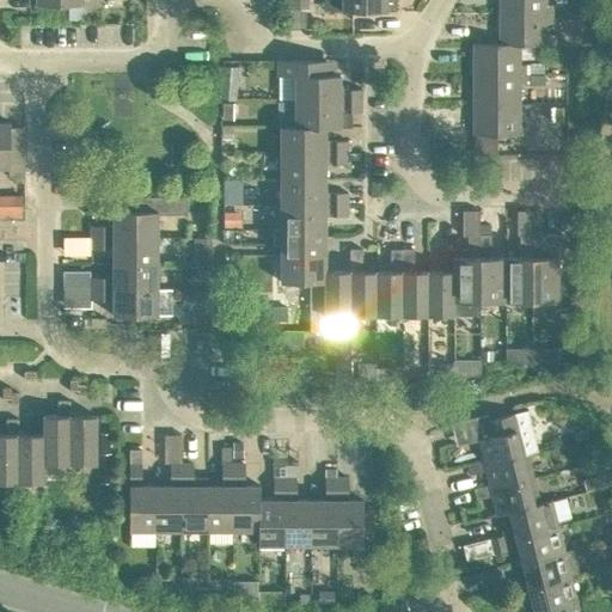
[(35,0),(36,5),(72,5),(72,17),(83,17),(81,0),(35,0)]
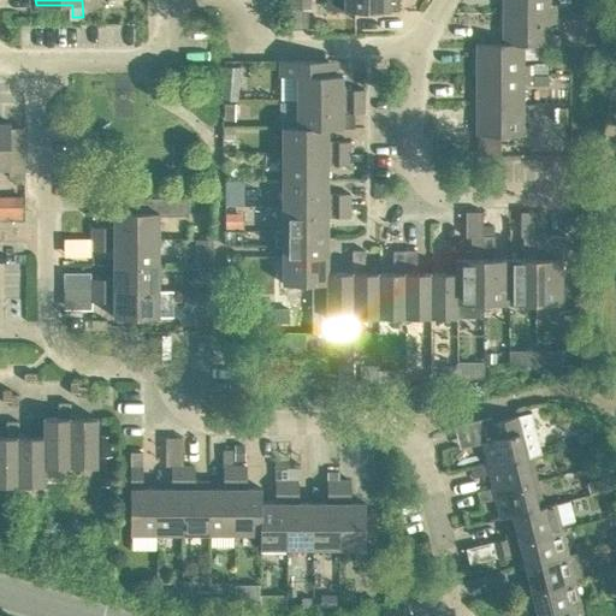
[(290,0),(291,10),(306,10),(304,0),(290,0)]
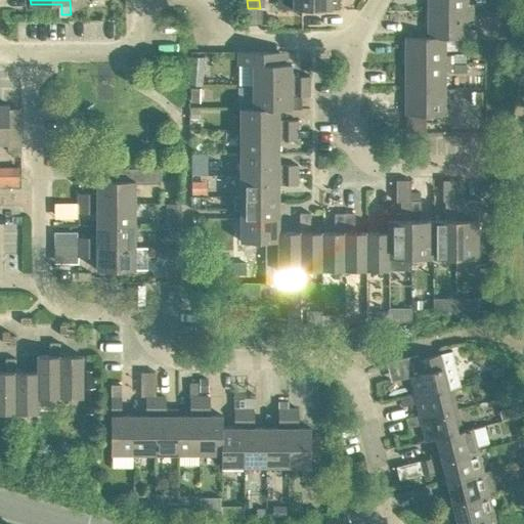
[(292,0),(293,9),(339,9),(339,0),(292,0)]
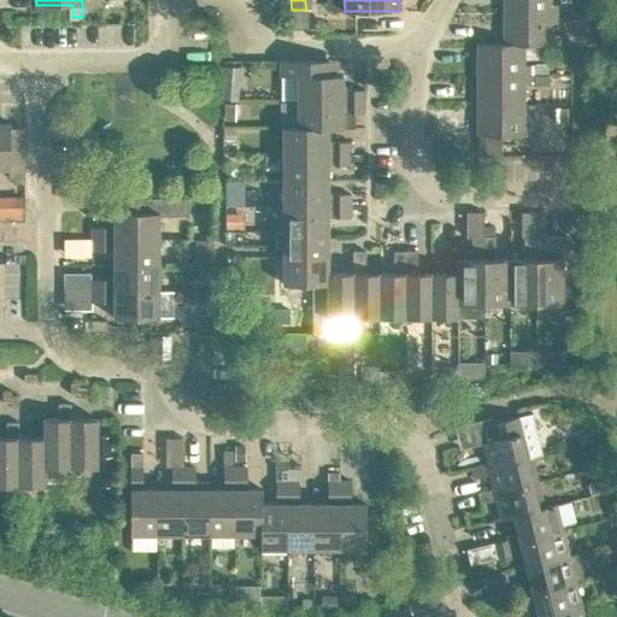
[(503,0),(504,13),(556,13),(556,5),(550,5),(548,0),(503,0)]
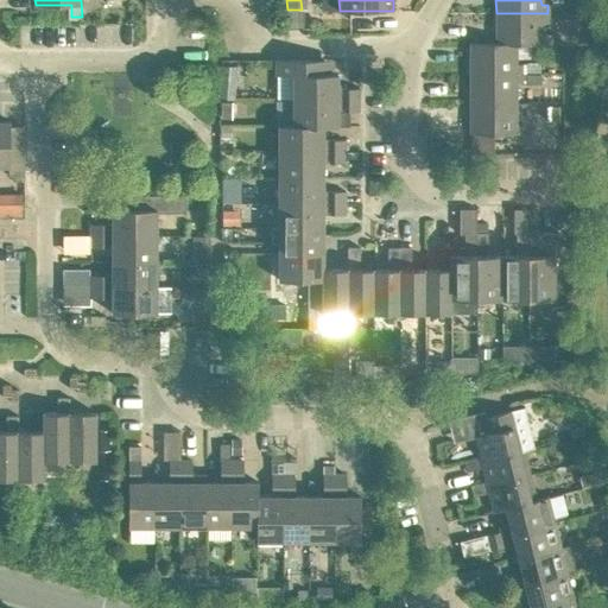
[(496,13),(495,43),(495,44),(515,44),(542,44),(542,23),(548,23),(548,13),(496,13)]
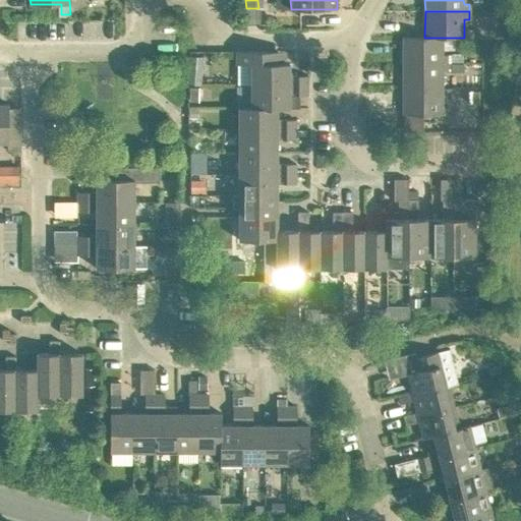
[(402,37),(402,63),(463,63),(463,54),(451,54),(451,55),(442,55),(442,38),(424,38),(424,37),(402,37)]
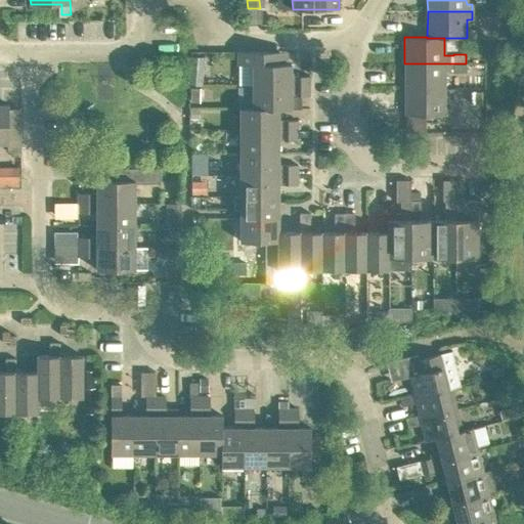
[(253,64),(253,86),(309,86),(309,76),(291,76),(291,63),(287,63),(287,51),(237,51),(237,64),(253,64)]
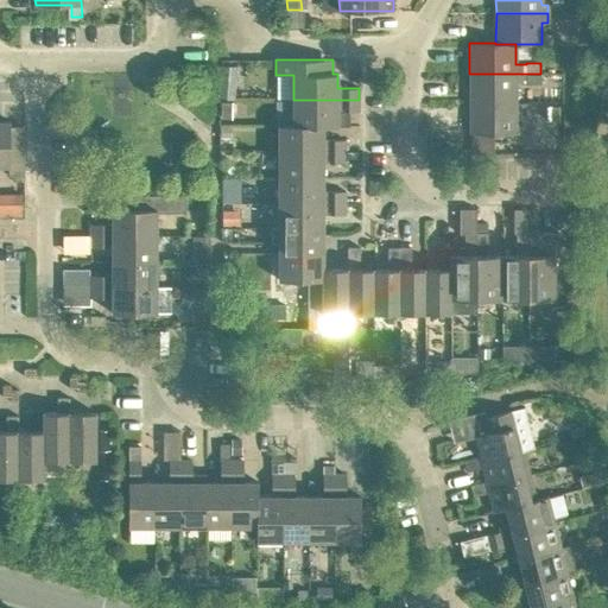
[(219,99),(235,100),(236,67),(221,65),(219,99)]
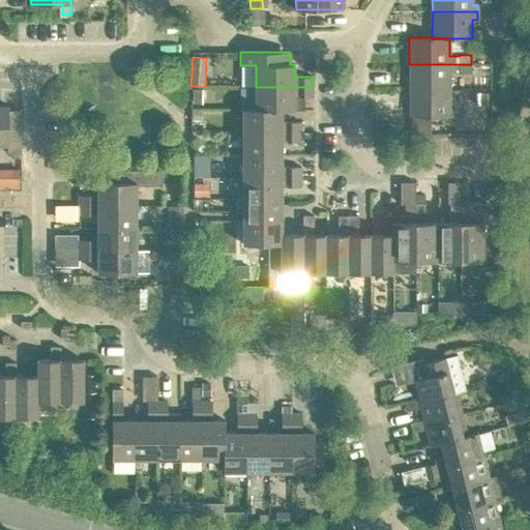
[(409,64),(409,90),(449,90),(449,72),(471,72),(471,64),(409,64)]
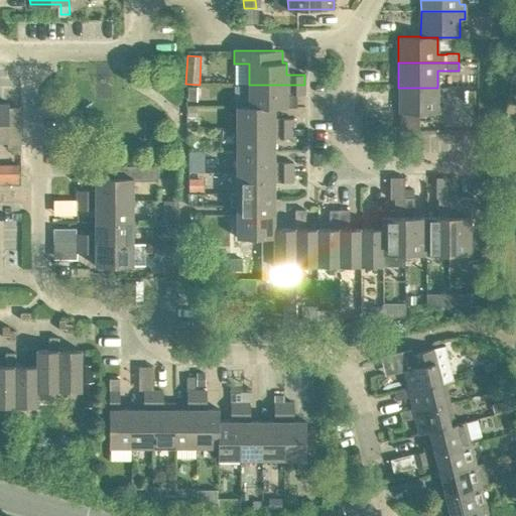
[(249,85),(249,106),(249,107),(274,106),(274,107),(286,107),(286,95),(304,95),(304,85),(249,85)]
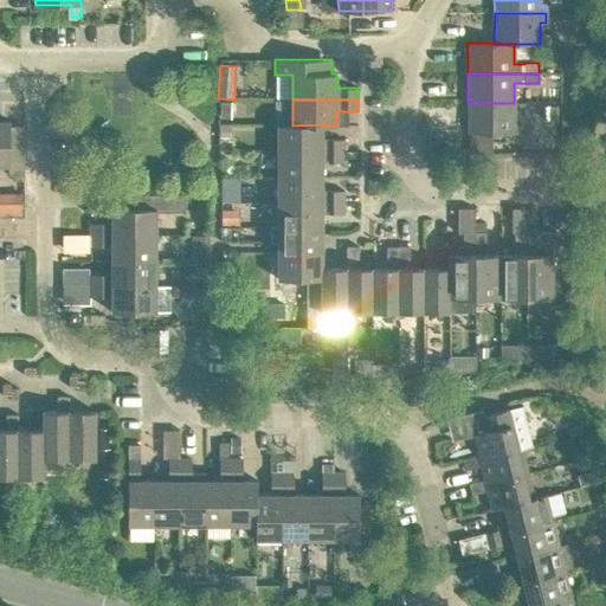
[(231,120),(231,102),(221,102),(221,120),(231,120)]
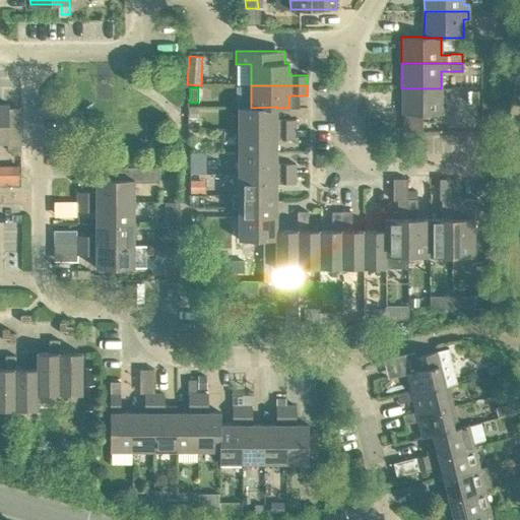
[(441,88),(401,88),(401,115),(446,115),(446,106),(441,106),(441,88)]
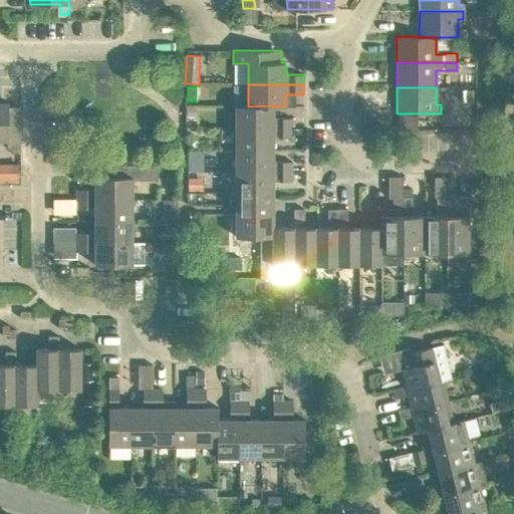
[(0,140),(7,140),(7,147),(13,153),(20,153),(20,106),(8,106),(8,102),(0,102),(0,140)]
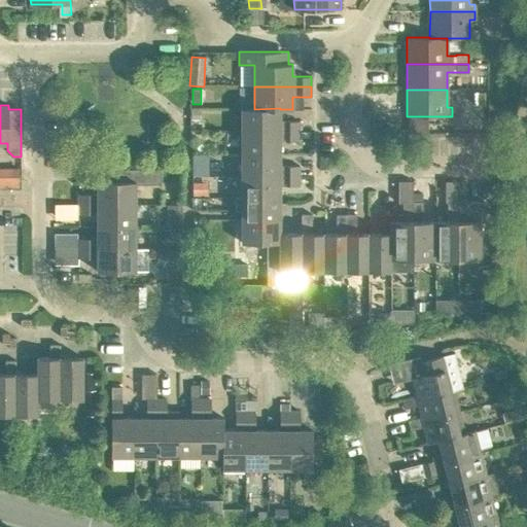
[(241,108),(241,131),(299,131),(299,120),(280,120),(280,109),(280,108),(254,109),(254,108),(241,108)]
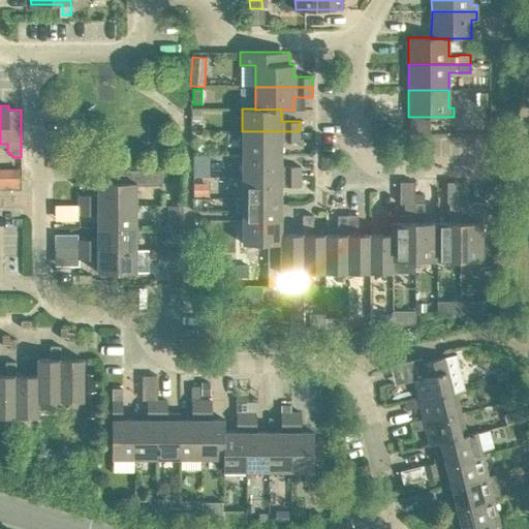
[(204,120),(191,121),(191,131),(205,130),(204,120)]
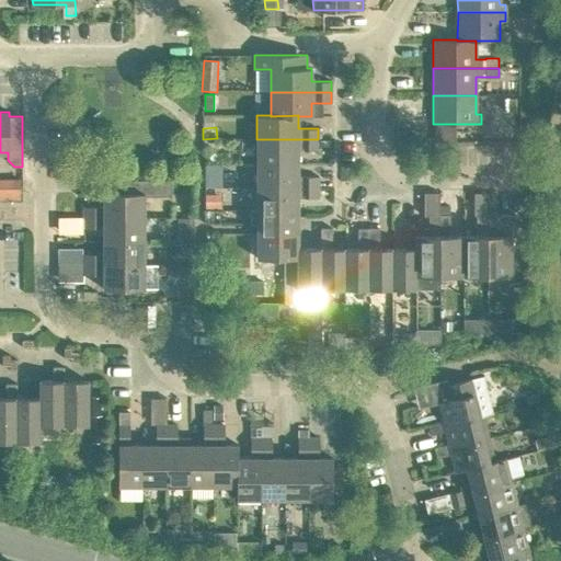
[(256,139),(256,163),(298,163),(298,150),(318,150),(318,139),(256,139)]
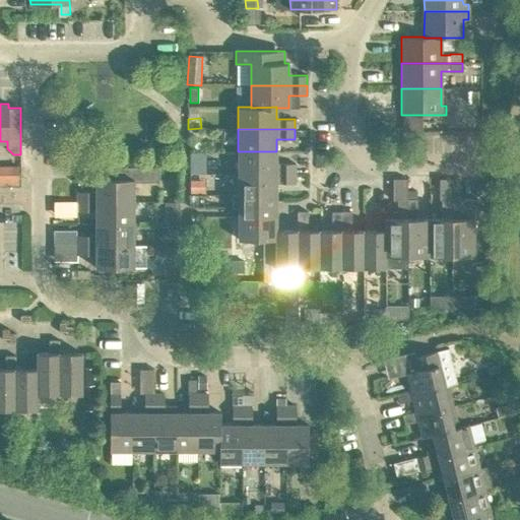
[(238,151),(238,173),(295,173),(295,164),(276,164),(276,151),(238,151)]
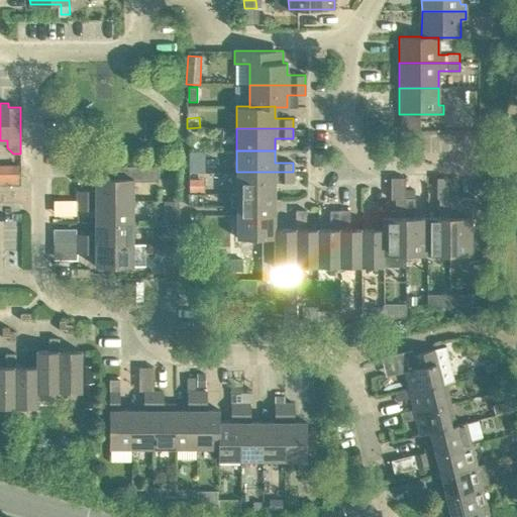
[(189,159),(188,172),(205,172),(205,159),(189,159)]
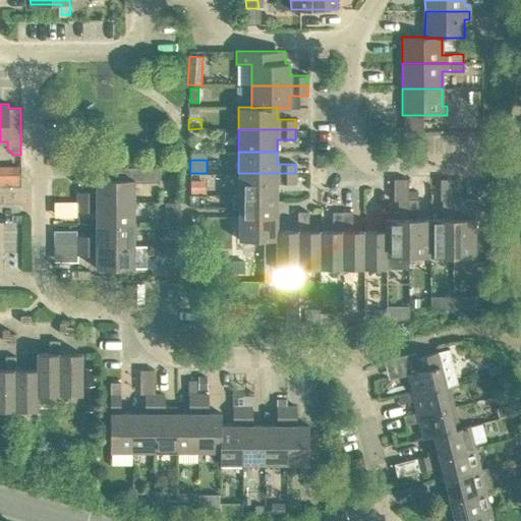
[(77,191),(77,201),(133,201),(133,182),(159,182),(159,167),(125,167),(125,179),(96,179),(96,191),(77,191)]
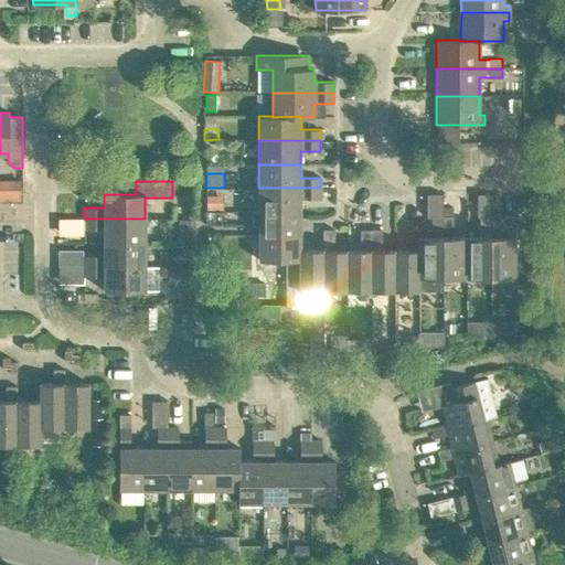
[(258,188),(258,211),(258,212),(300,212),(300,199),(320,199),(320,188),(258,188)]
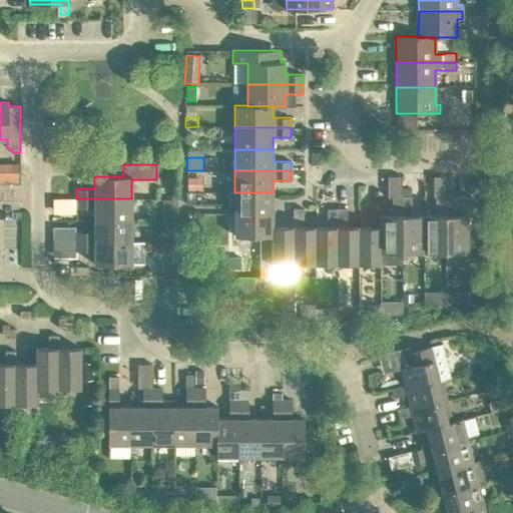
[(380,214),(380,264),(402,264),(402,251),(402,196),(401,196),(401,190),(401,176),(387,176),(387,197),(392,197),(392,208),(381,208),(381,214),(380,214)]
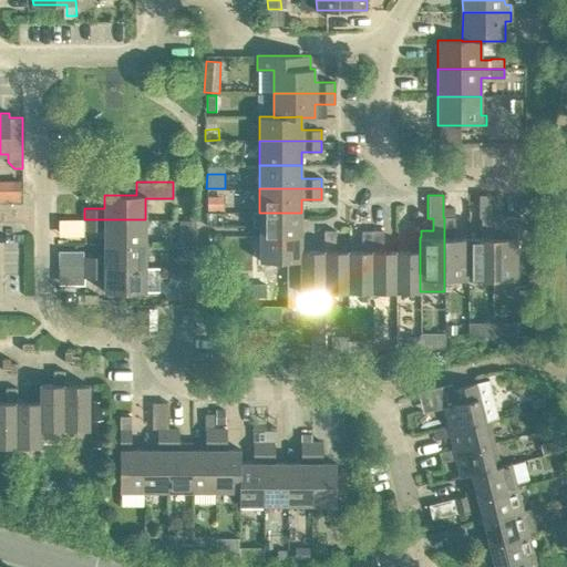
[(467,237),(467,278),(492,279),(492,217),(488,217),(488,195),(478,195),(478,217),(481,217),(481,237),(467,237)]
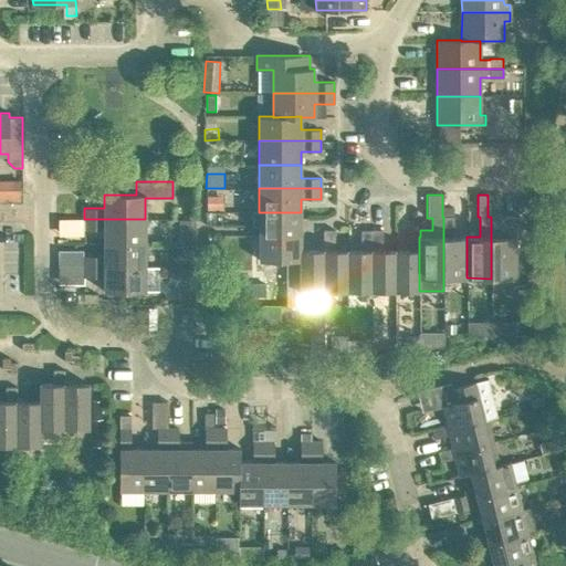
[(223,211),(223,197),(207,197),(207,211),(223,211)]
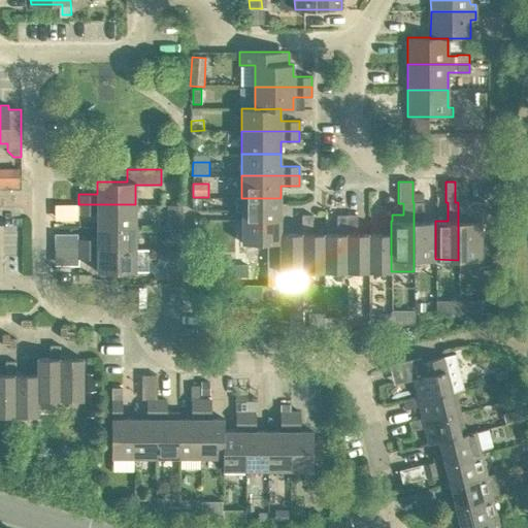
[(241,213),(241,220),(281,220),(281,213),(281,198),(241,198),(241,197),(235,197),(235,210),(241,210),(241,213)]
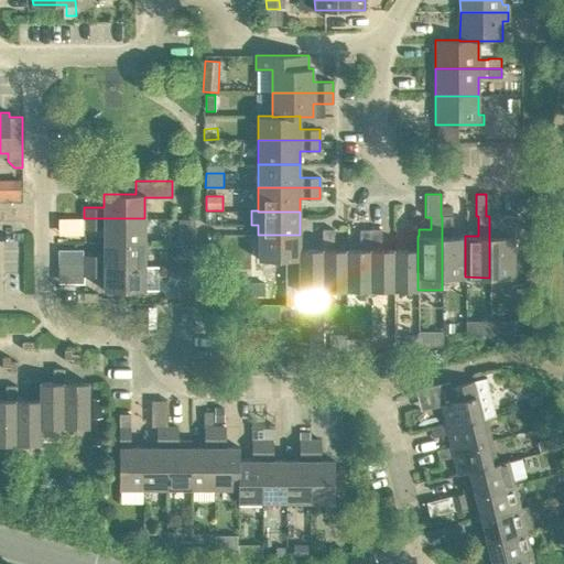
[(442,277),(465,277),(465,236),(452,236),(452,216),(442,216),(442,277)]
